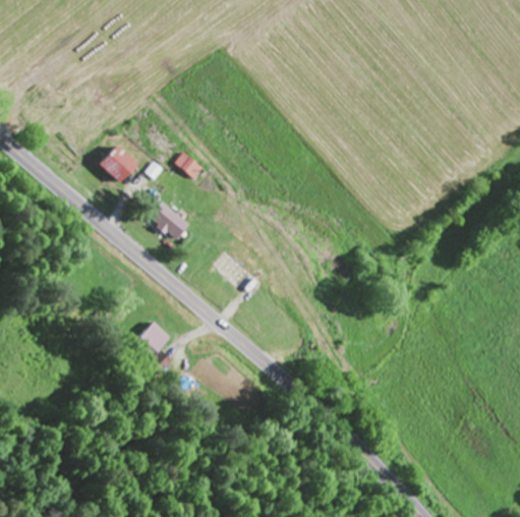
[(139,165),(120,145),(101,164),(120,183),(139,165)]
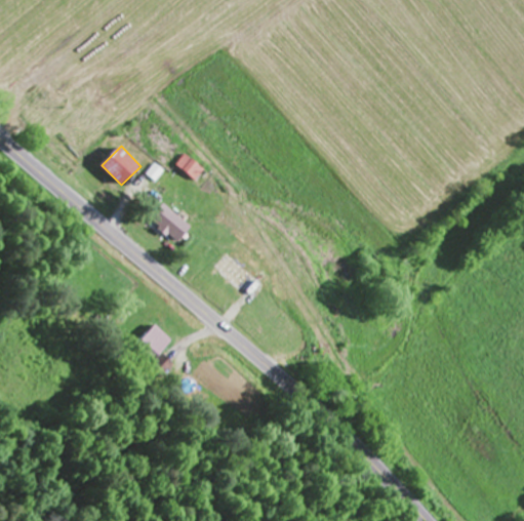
[(175,164),(195,179),(204,167),(185,153),(175,164)]
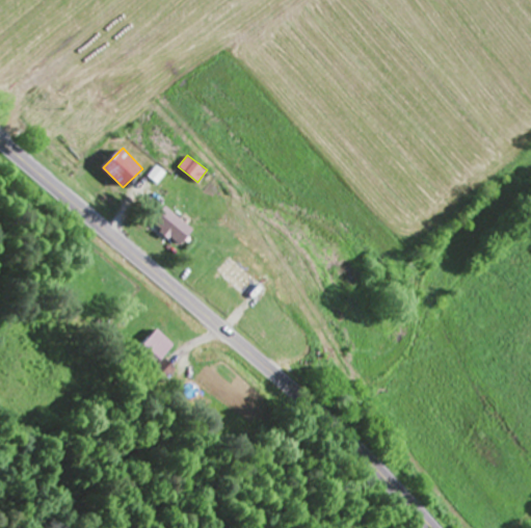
[(192,230),(163,203),(150,218),(179,244),(192,230)]
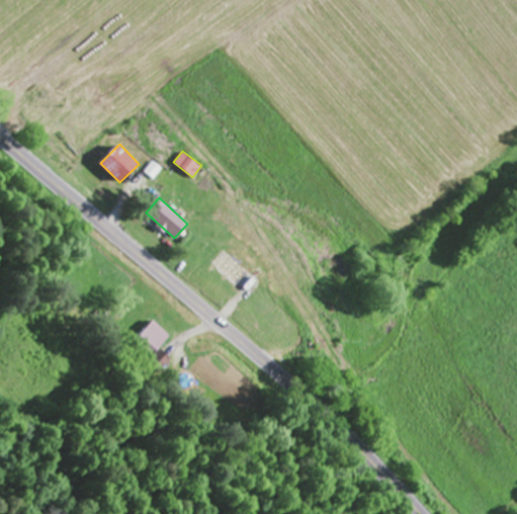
[(211,262),(248,295),(260,282),(224,249),(211,262)]
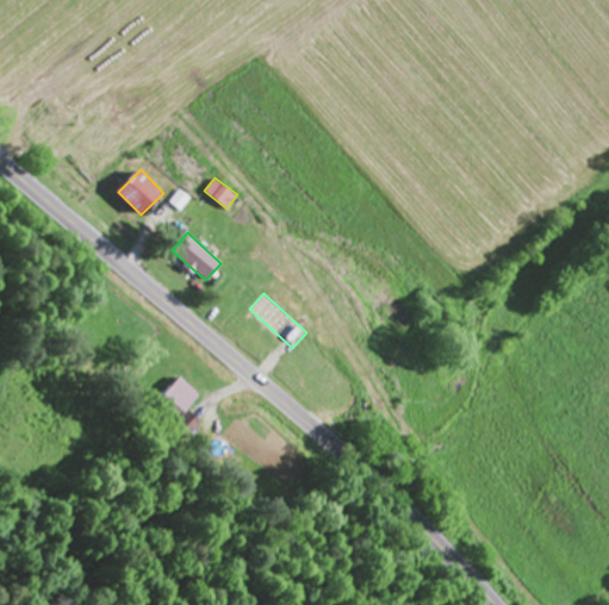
[(150,393),(162,417),(194,401),(182,378),(150,393)]
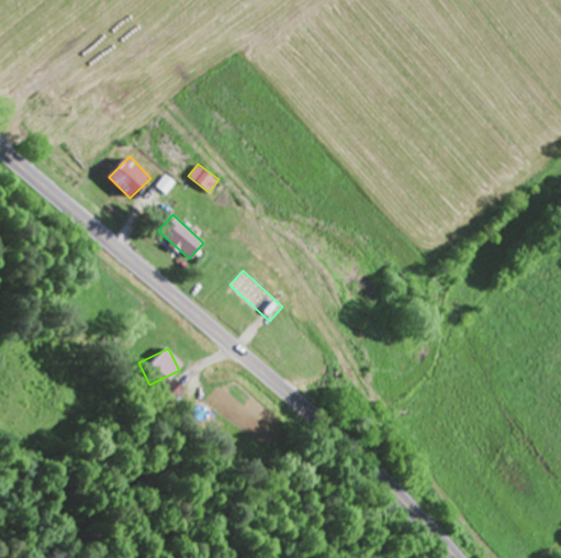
[(329,381),(338,372),(331,365),(322,374),(329,381)]
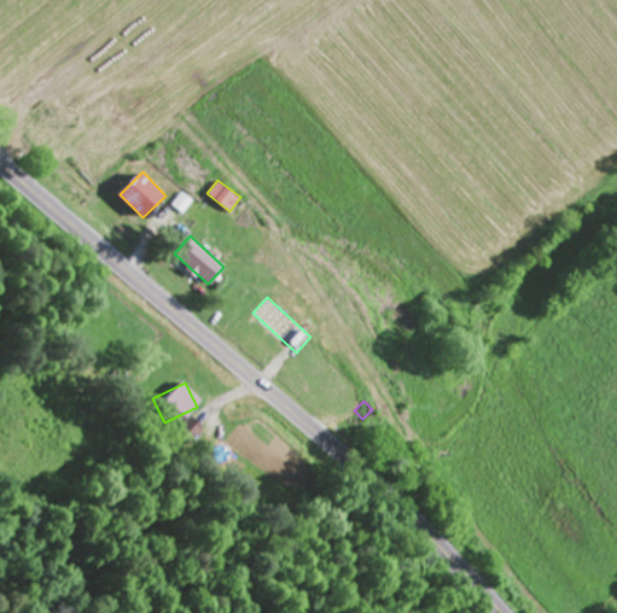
All buildings are outlined.
